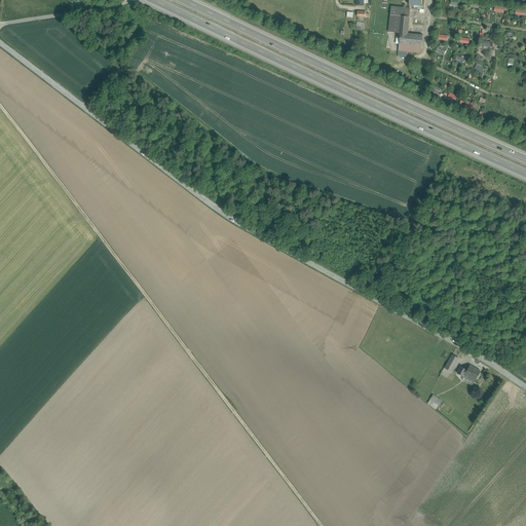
[(410,0),(409,5),(414,5),(414,9),(418,9),(418,5),(421,6),(421,0),(410,0)]
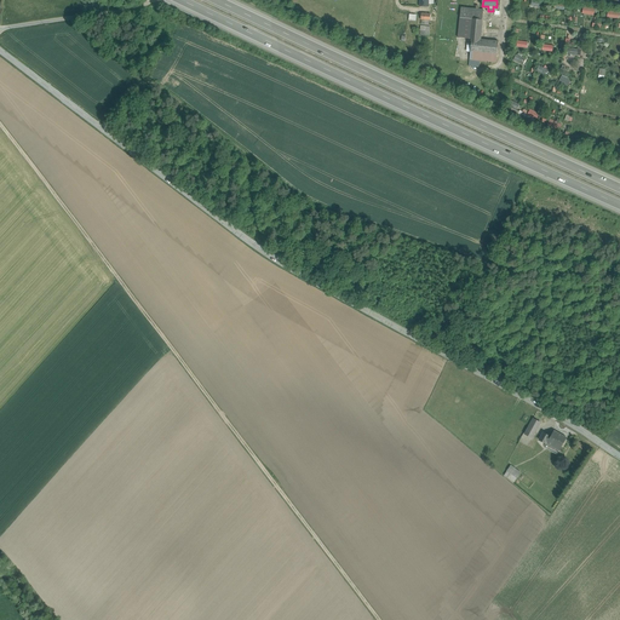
[(460,18),(482,21),(483,11),(461,9),(460,18)]
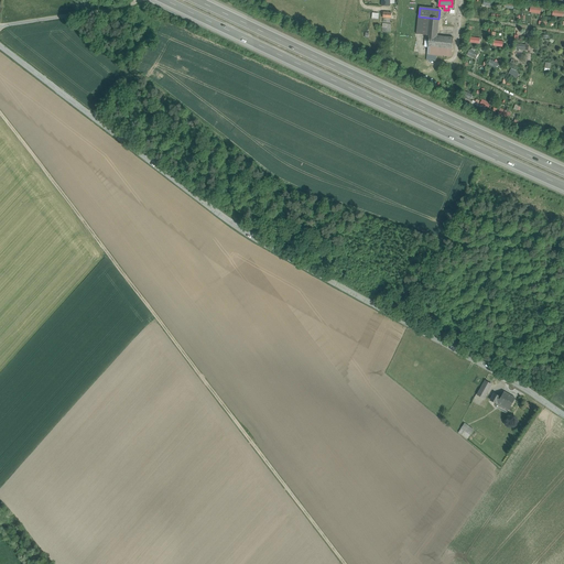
[(430,35),(436,36),(437,36),(438,19),(419,17),(416,34),(430,35)]
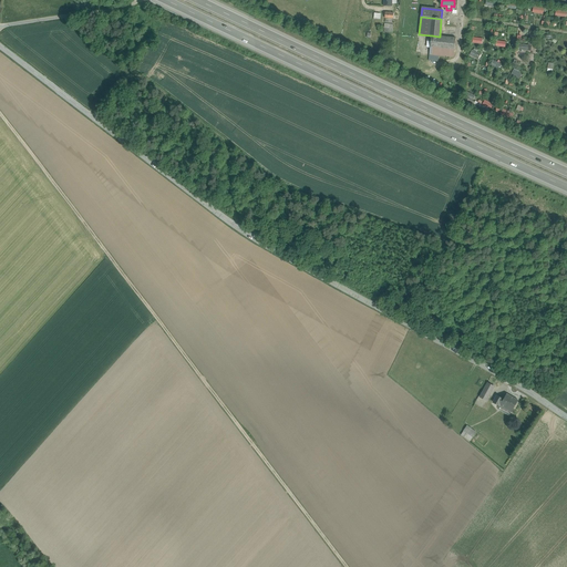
[(432,35),(430,48),(435,48),(450,50),(454,50),(456,38),(440,37),(439,37),(432,35)]
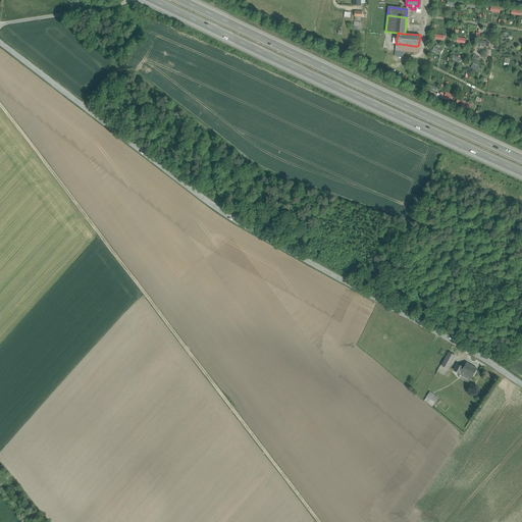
[(395,55),(403,56),(404,51),(413,52),(414,46),(401,44),(400,50),(396,50),(395,55)]
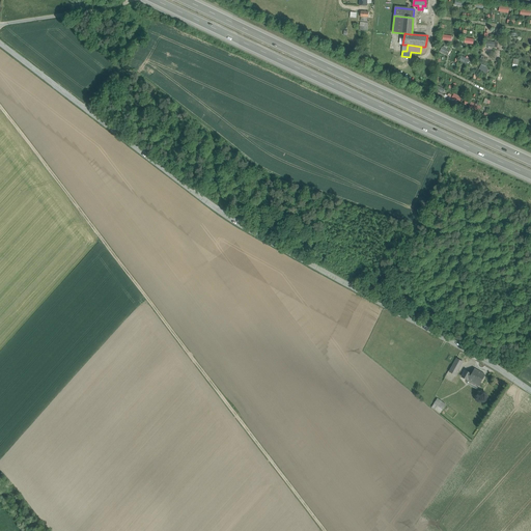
[(442,48),(440,52),(448,56),(450,51),(442,48)]
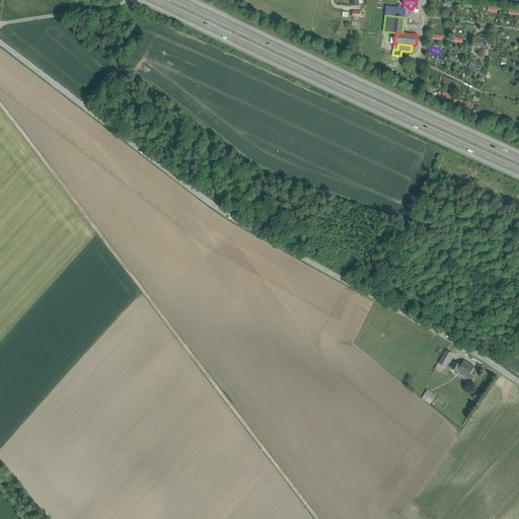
[(451,56),(449,60),(457,64),(459,59),(451,56)]
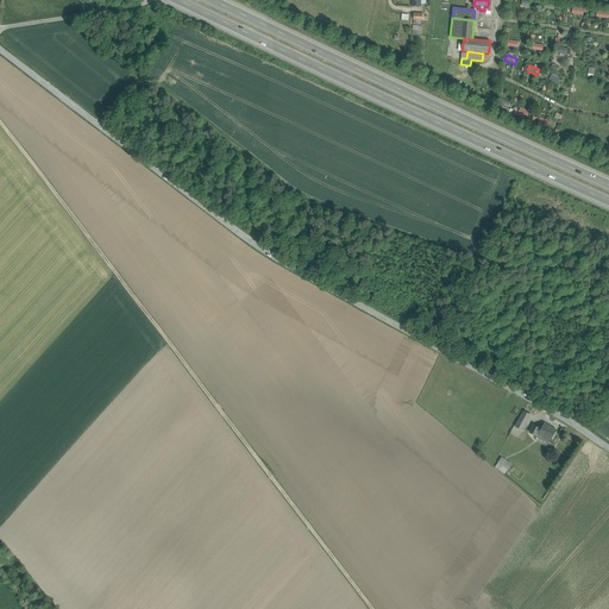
[(501,99),(498,105),(507,110),(510,102),(501,99)]
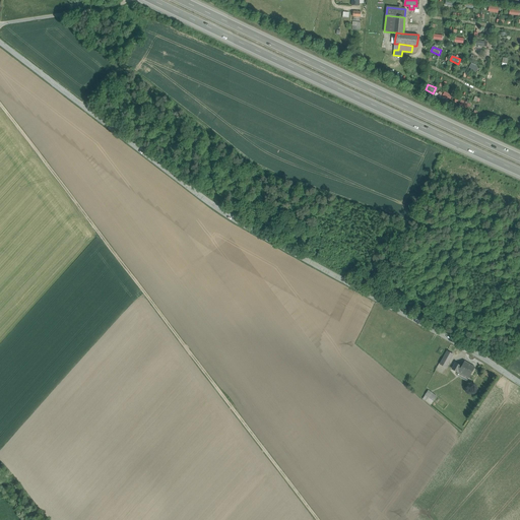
[(445,92),(443,98),(450,102),(453,96),(445,92)]
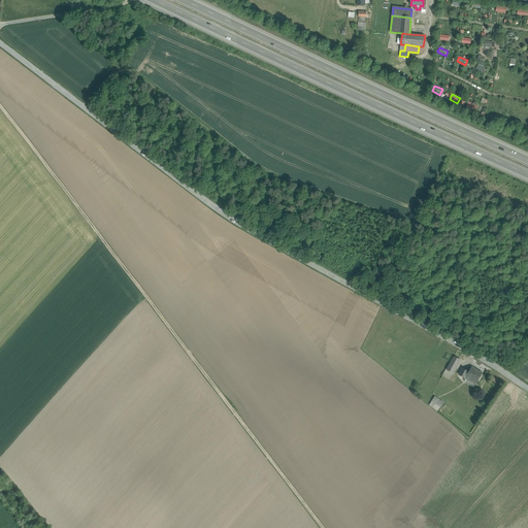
[(468,102),(466,107),(476,111),(479,107),(468,102)]
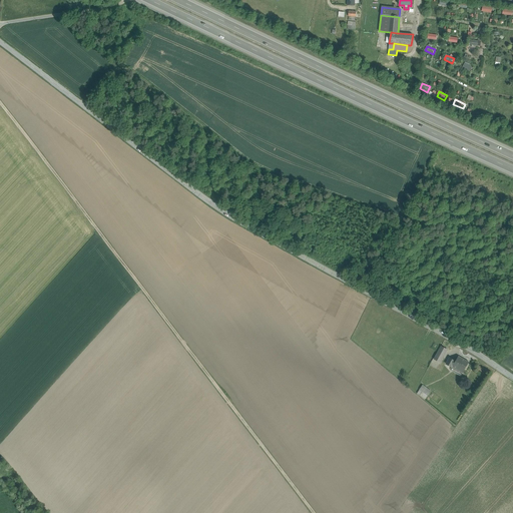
[(441,347),(434,359),(440,363),(447,350),(441,347)]
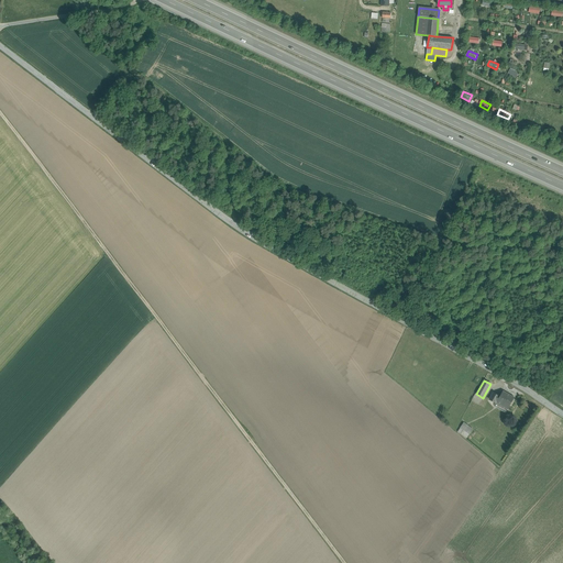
[(515,397),(504,392),(500,397),(497,404),(508,409),(515,397)]
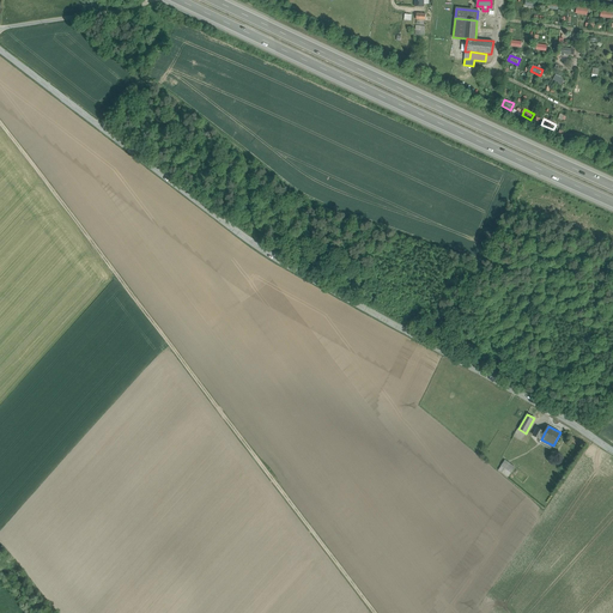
[(545,432),(538,429),(534,435),(541,439),(545,432)]
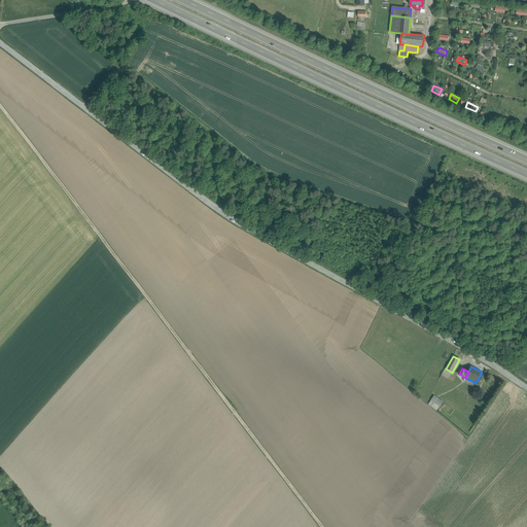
[(443,402),(434,396),(428,405),(436,410),(443,402)]
